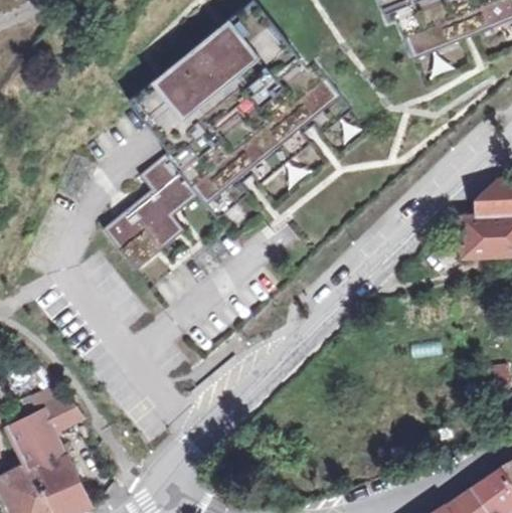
[(395,21),(409,56),(410,56),(460,36),(453,20),(465,15),(471,31),(511,15),(511,0),(376,0),(378,4),(378,3),(387,24),(395,21)]
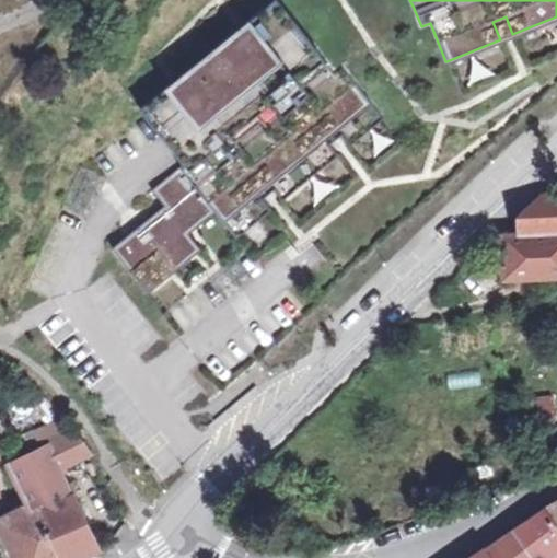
[(171,85),(139,111),(183,165),(150,190),(163,207),(111,248),(138,282),(151,272),(158,281),(186,258),(178,250),(192,240),(186,233),(178,224),(190,214),(198,223),(212,211),(231,235),(267,207),(262,200),(255,192),(266,184),(273,192),(277,198),(278,198),(334,153),(328,147),(322,139),(333,130),(339,138),(345,144),(345,143),(380,116),(341,68),(334,73),(275,1),(171,85)]
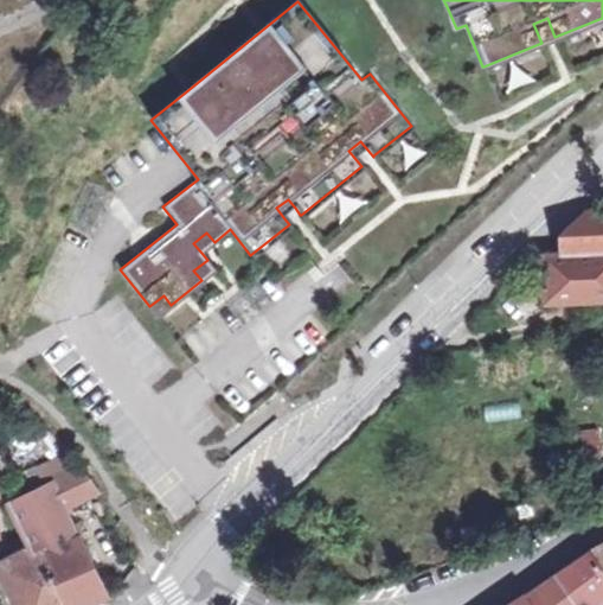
[(541,43),(483,67),(486,71),(602,24),(602,18),(555,37),(547,18),(533,24),(541,43)]
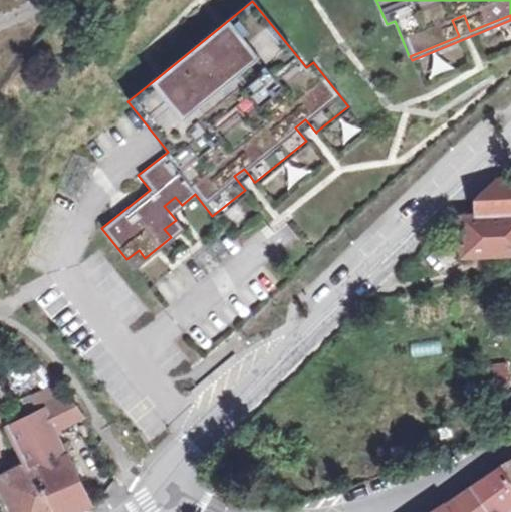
[(348,106),(316,132),(319,136),(351,110),(348,106)]
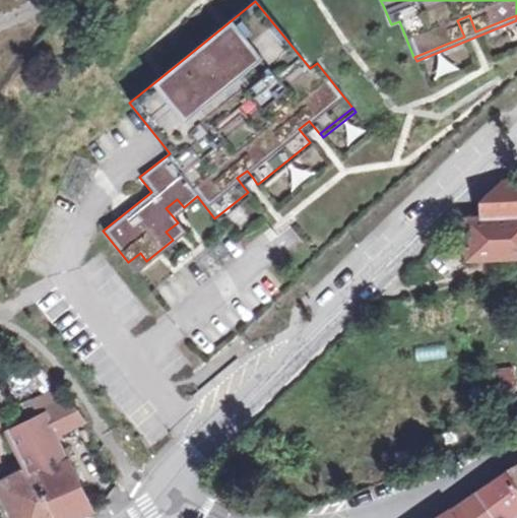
[(299,129),(305,136),(310,132),(315,128),(309,121),(299,129)]
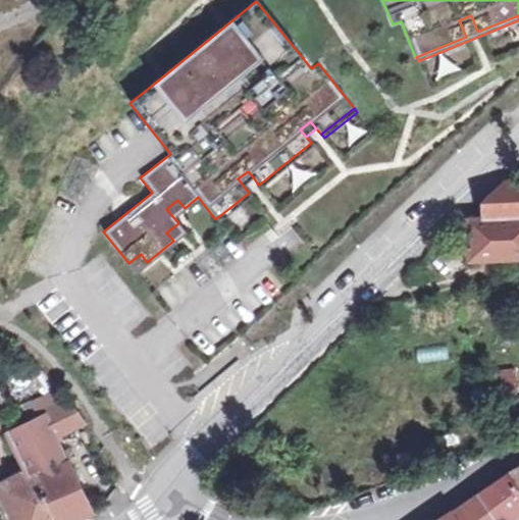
[(311,143),(259,185),(262,188),(314,146),(311,143)]
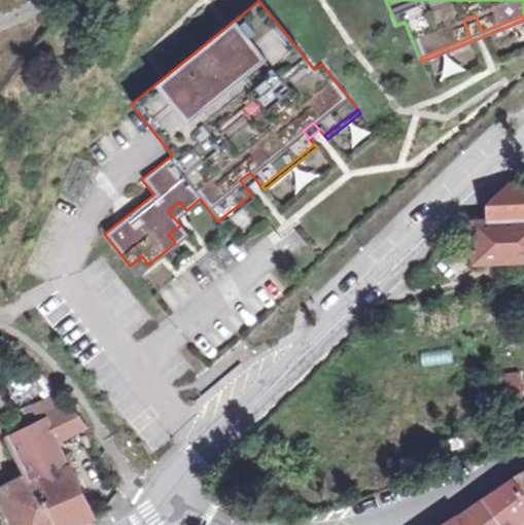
[(240,180),(246,188),(251,184),(256,180),(250,173),(240,180)]
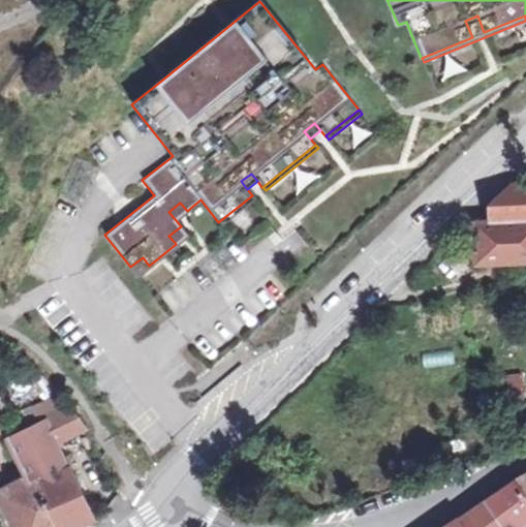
[(525,185),(512,188),(494,205),(495,225),(471,227),(473,269),(525,262),(525,185)]
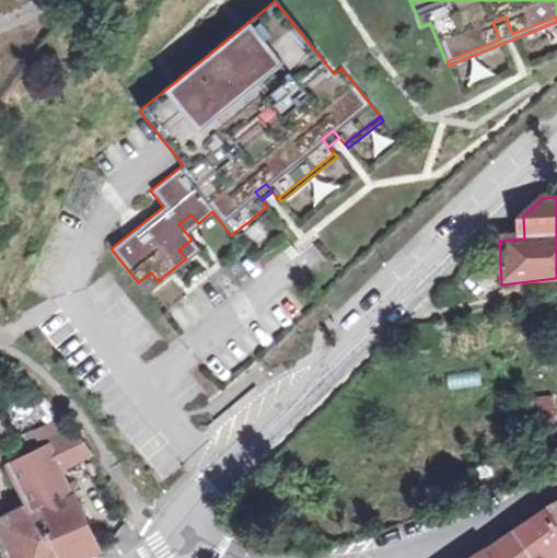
[(267,207),(231,235),(235,240),(270,211),(267,207)]
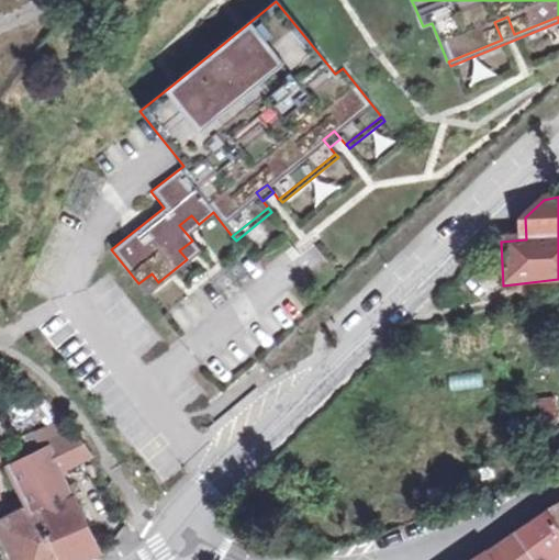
[(179,225),(187,234),(199,224),(191,215),(179,225)]
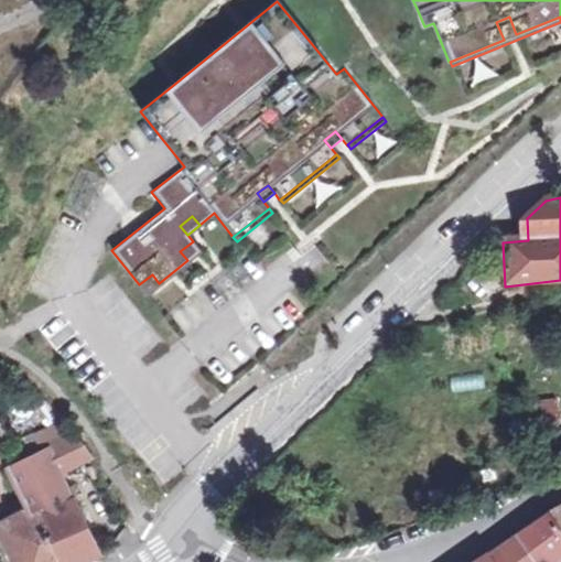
[(187,260),(200,250),(193,241),(180,251),(187,260)]
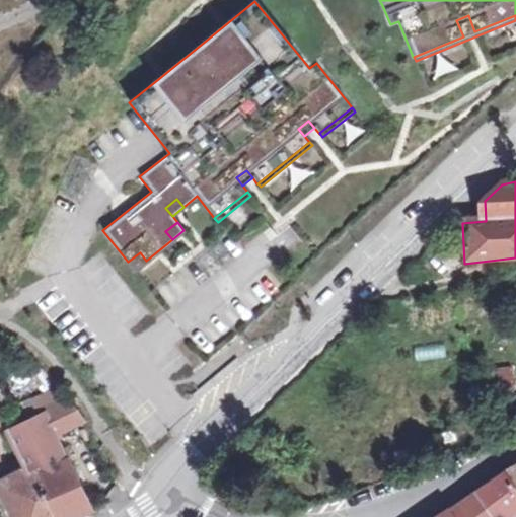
[(140,252),(128,262),(135,270),(146,261),(140,252)]
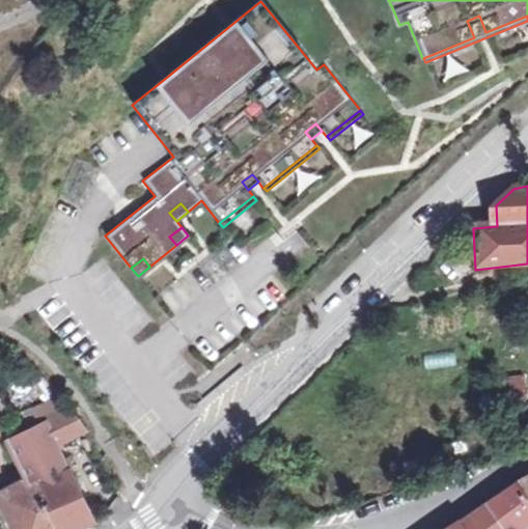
[(0,417),(9,416),(7,396),(0,397),(0,417)]
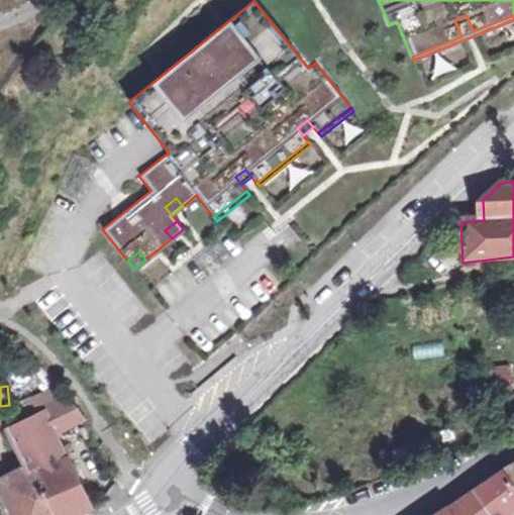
[(11,429),(29,467),(0,479),(0,484),(15,514),(69,514),(93,504),(70,456),(71,452),(66,454),(57,431),(85,416),(66,392),(43,406),(46,413),(11,429)]
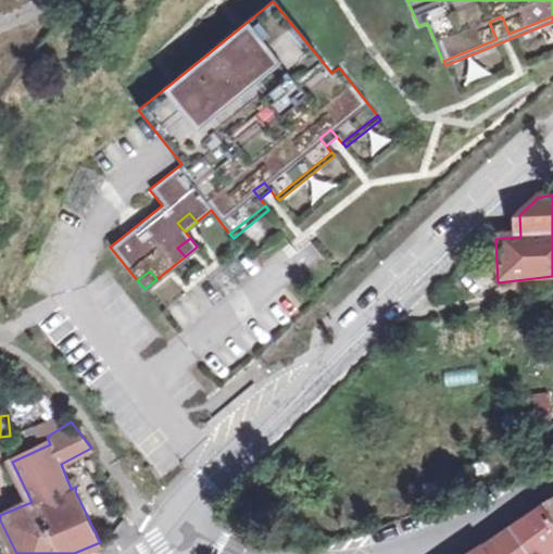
[(529,553),(552,537),(552,532),(548,525),(552,520),(552,493),(470,553),(529,553)]
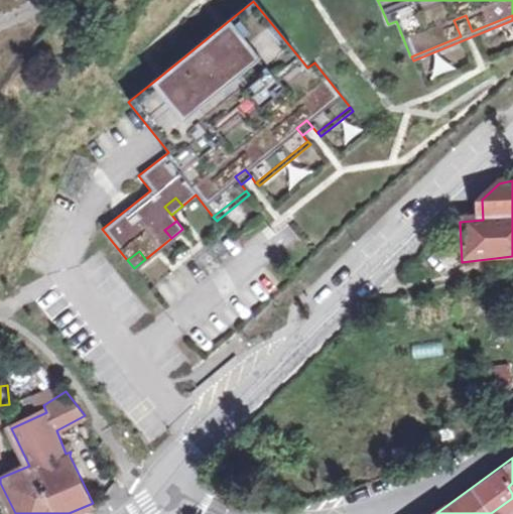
All buildings are outlined.
